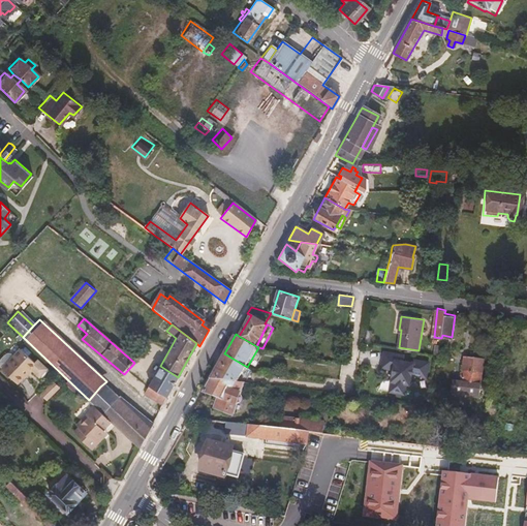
[(423,381),(427,360),(401,356),(401,352),(357,345),(353,361),(377,365),(374,387),(406,393),(409,379),(423,381)]
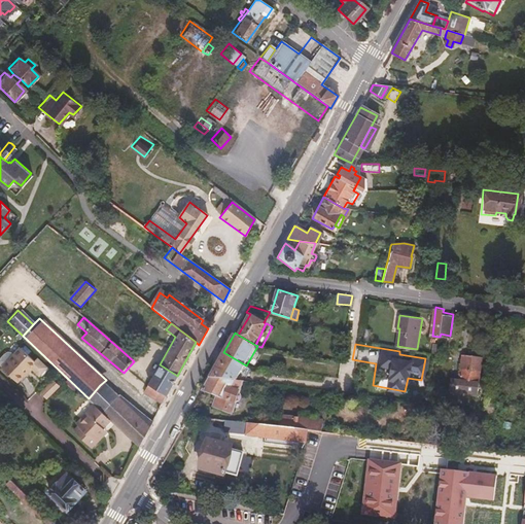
[(23,345),(20,349),(27,356),(30,353),(23,345)]
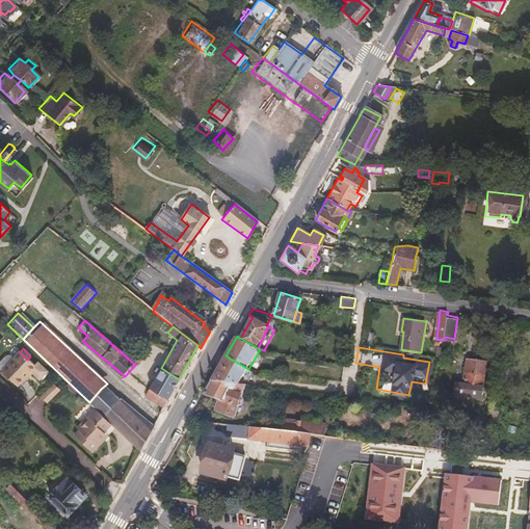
[(27,360),(20,352),(12,359),(0,370),(0,371),(16,386),(34,367),(27,360)]
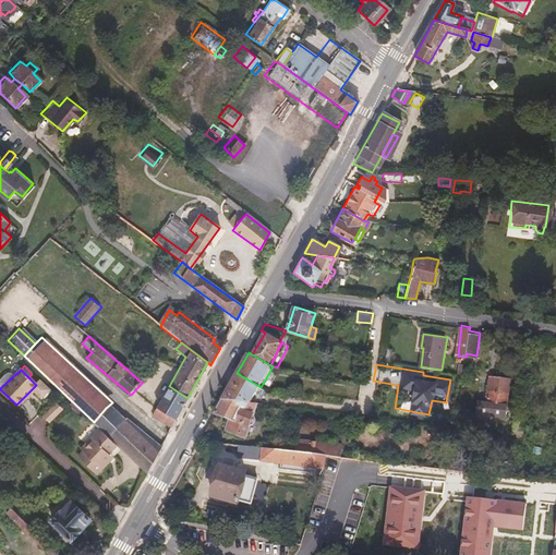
[(0,388),(13,376),(11,374),(8,372),(3,375),(1,376),(0,377),(0,388)]
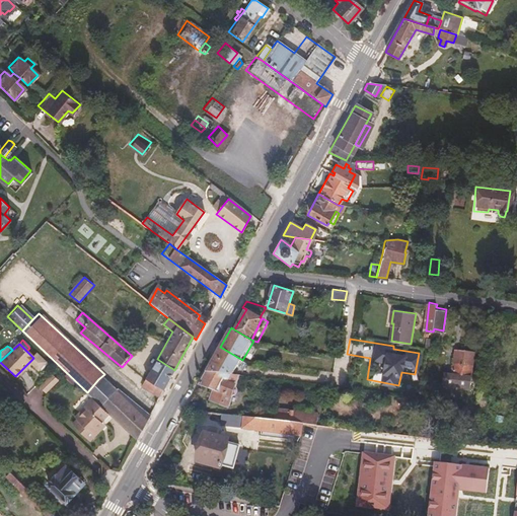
[(208,370),(235,373),(242,360),(220,347),(208,370)]
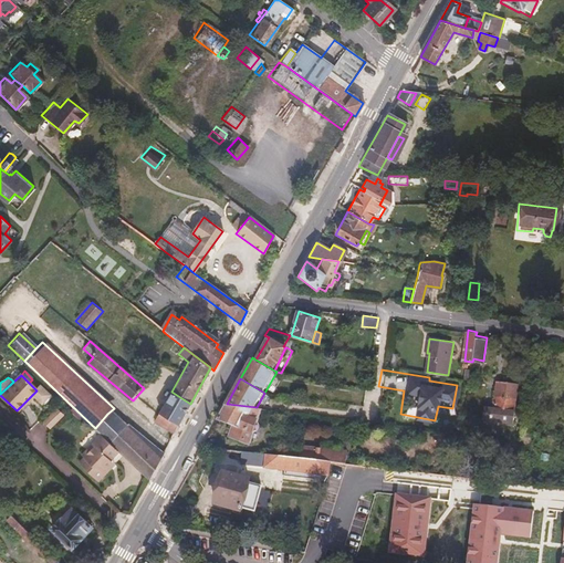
[(513,414),(518,384),(499,382),(495,407),(488,407),(486,421),(513,425),(514,415),(513,414)]
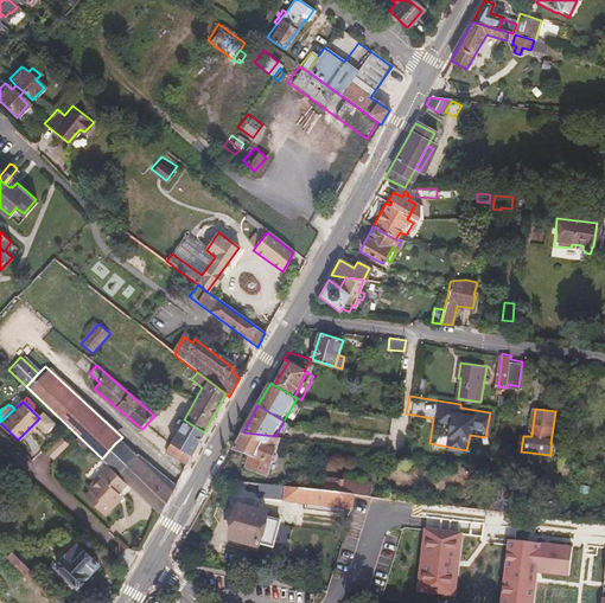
[(192,454),(204,432),(184,419),(171,442),(192,454)]
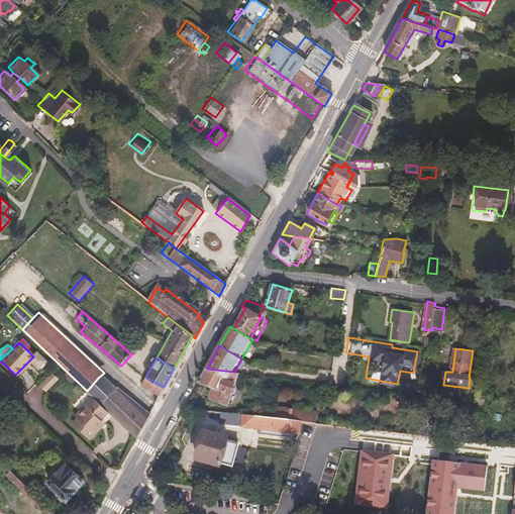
[(367,365),(353,363),(352,368),(352,372),(366,374),(367,365)]
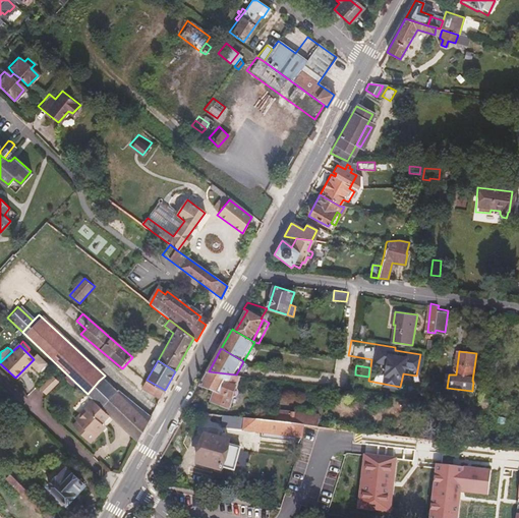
[(338,372),(337,382),(354,384),(355,375),(355,370),(344,369),(339,368),(338,372)]
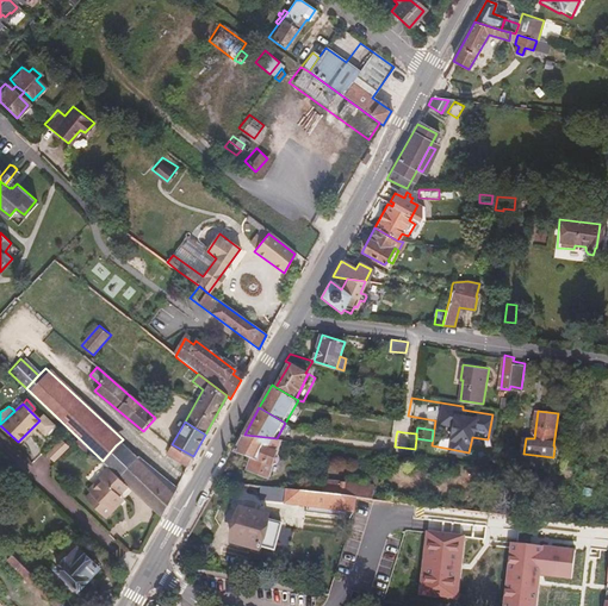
[(246,466),(265,474),(280,438),(277,438),(244,435),(235,449),(249,455),(246,466)]
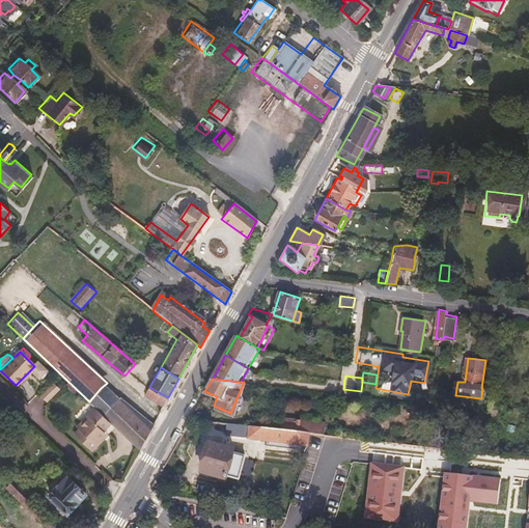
[(246,393),(250,383),(244,382),(230,413),(235,416),(246,393)]
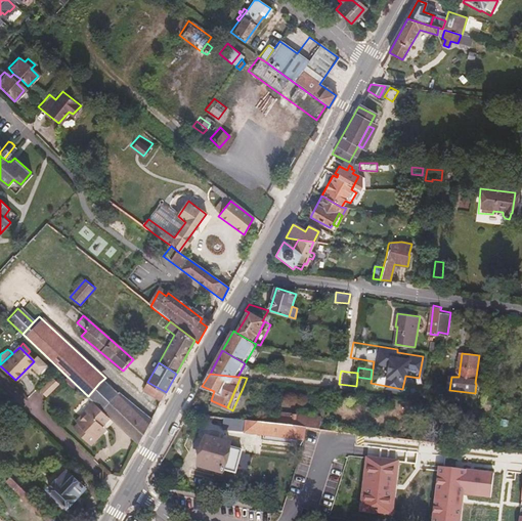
[(162,400),(166,392),(147,382),(144,390),(162,400)]
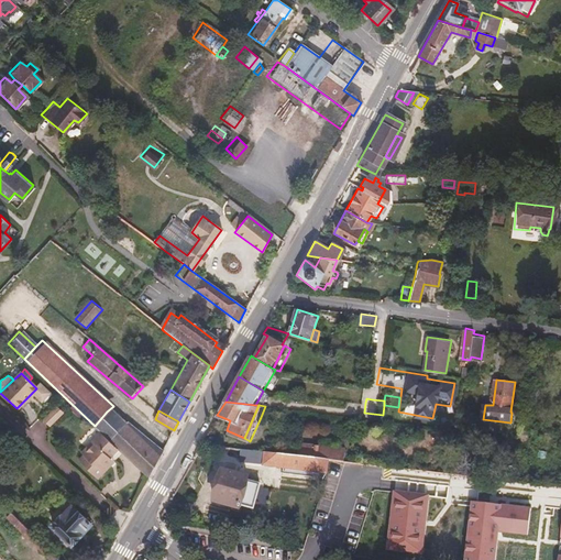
[(149,476),(161,453),(123,423),(121,425),(107,412),(95,426),(101,432),(121,451),(149,476)]
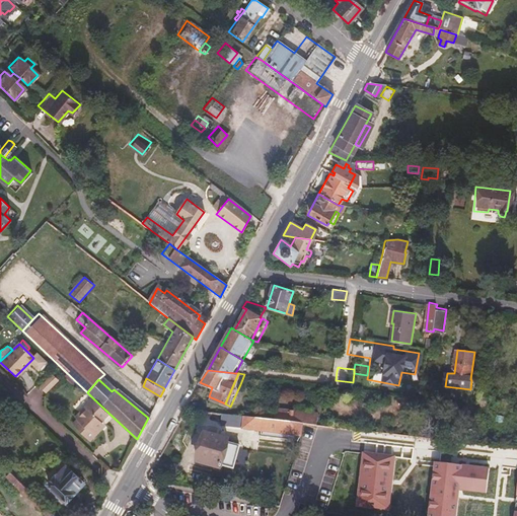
[(104,424),(112,416),(93,398),(75,417),(77,420),(73,424),(89,440),(98,430),(94,426),(100,420),(104,424)]
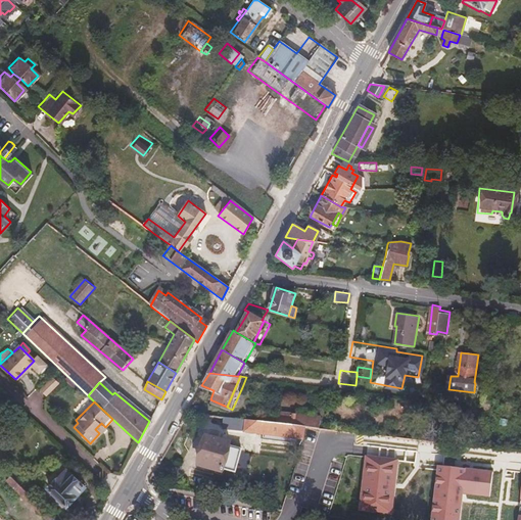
[(305,425),(320,427),(321,416),(279,410),(277,421),(302,424),(305,425)]
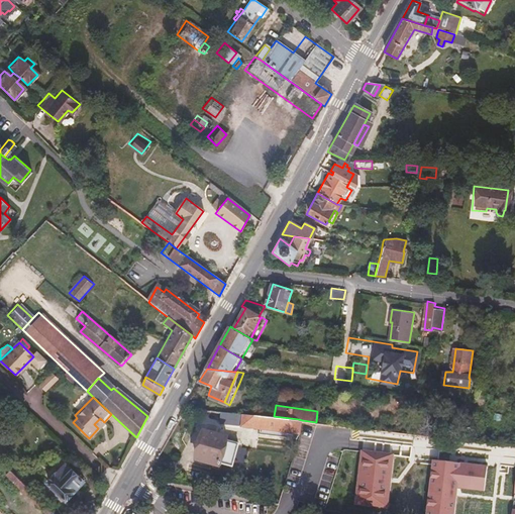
[(210,420),(220,421),(221,410),(211,409),(210,420)]
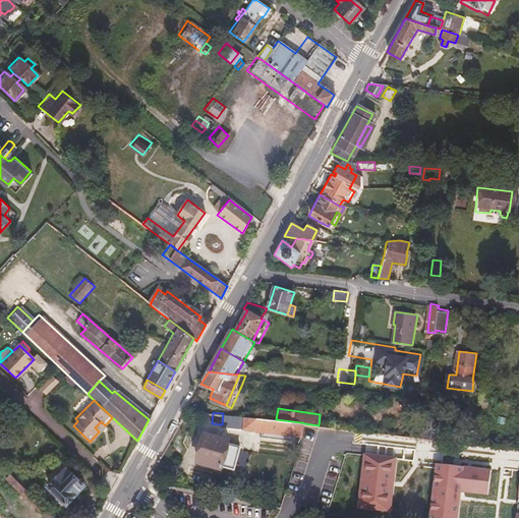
[(236,426),(245,427),(245,416),(237,415),(236,426)]
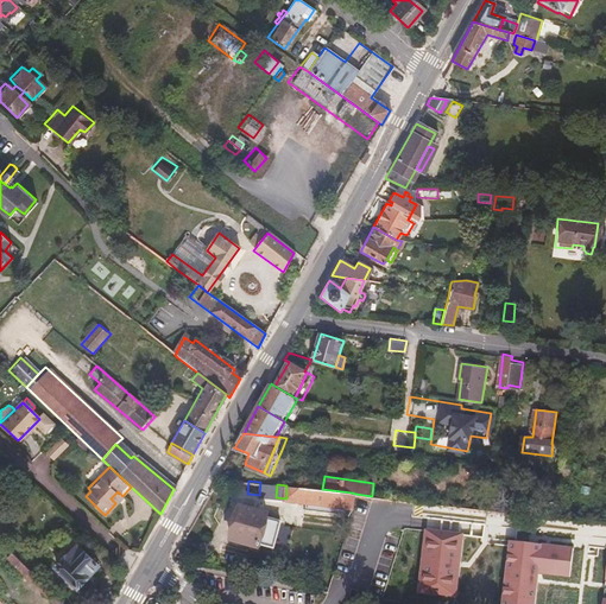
[(351,506),(352,493),(322,489),(286,485),(286,498),(351,506)]
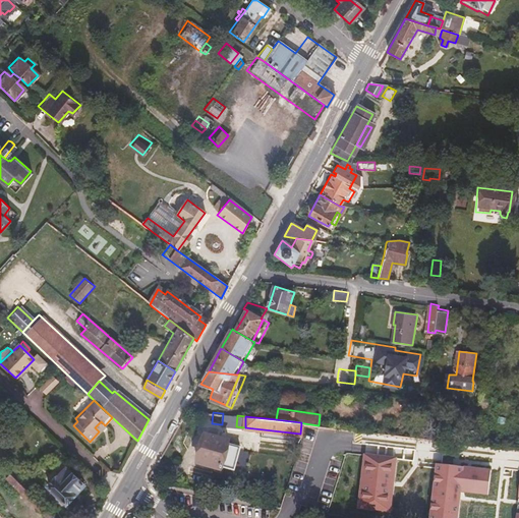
[(95,427),(99,432),(105,425),(101,421),(95,427)]
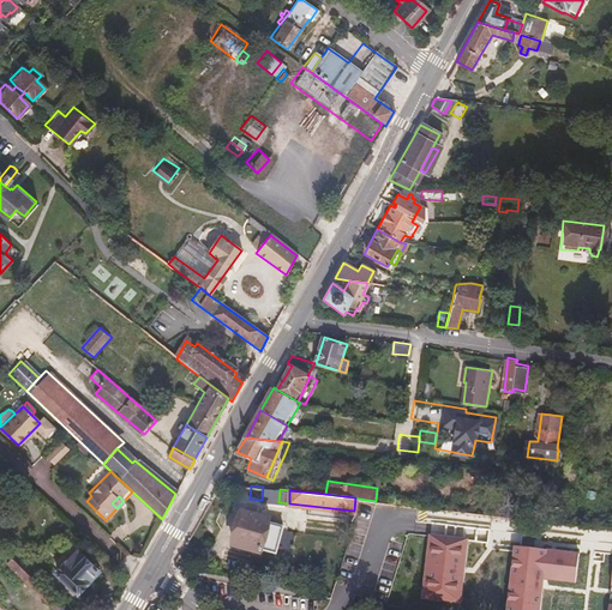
[(244,507),(234,543),(261,550),(262,545),(276,549),(283,524),(268,519),(269,514),(244,507)]
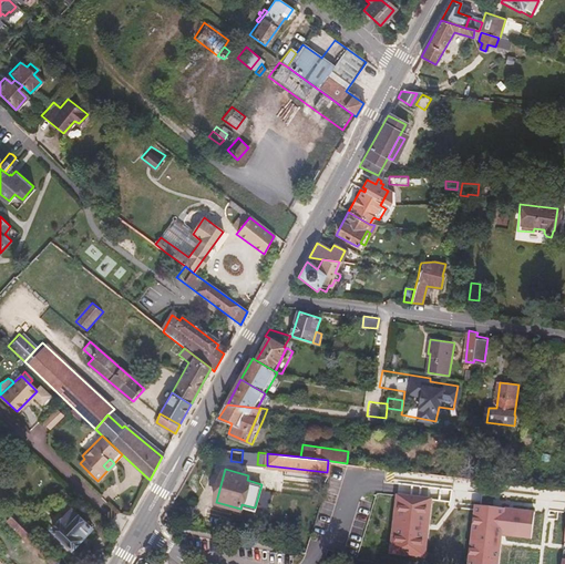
[(431,494),(394,491),(388,552),(424,556),(431,494)]
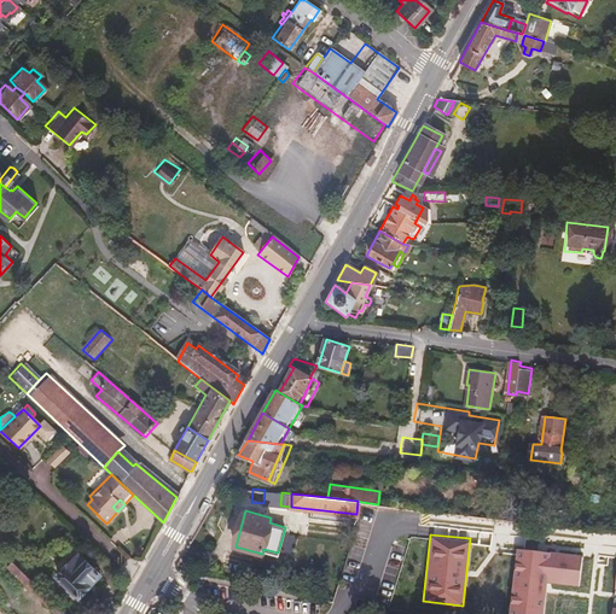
[(580,554),(513,545),(505,613),(541,613),(546,580),(576,584),(580,554)]
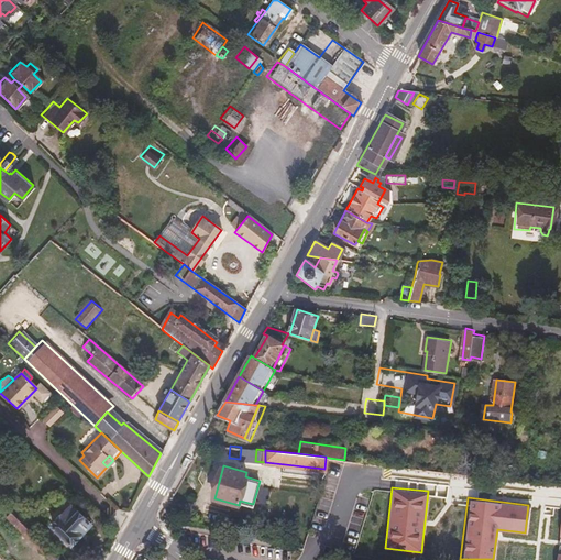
[(69,541),(88,523),(68,503),(50,523),(69,541)]
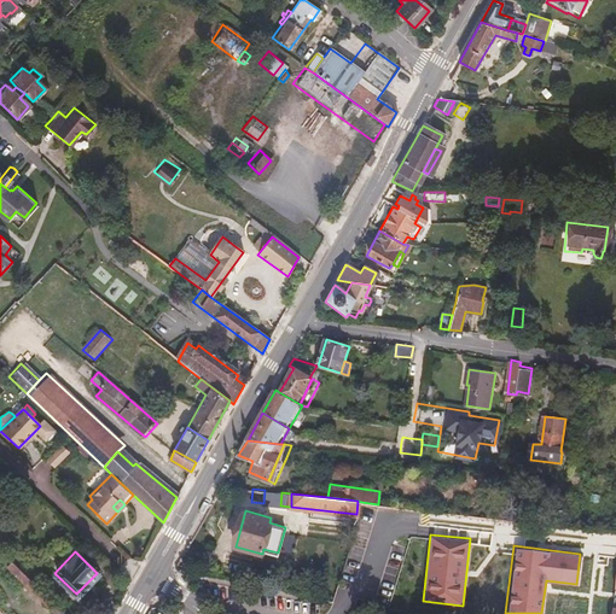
[(34,584),(11,561),(6,567),(28,589),(34,584)]
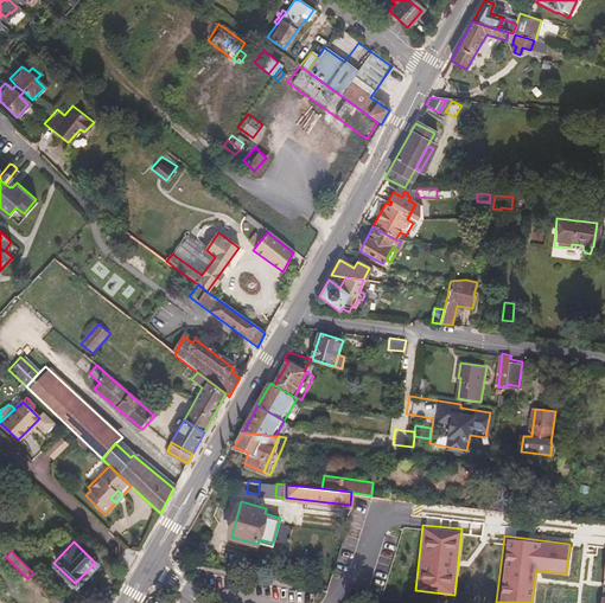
[(196,581),(221,582),(222,568),(197,566),(196,581)]
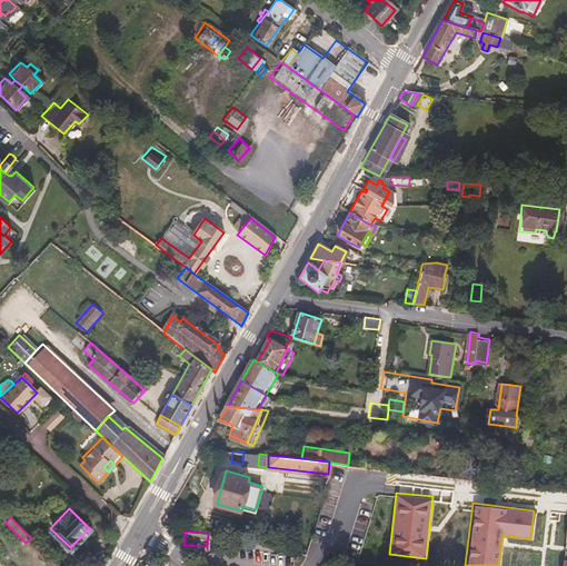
[(31,538),(26,543),(31,548),(36,543),(31,538)]
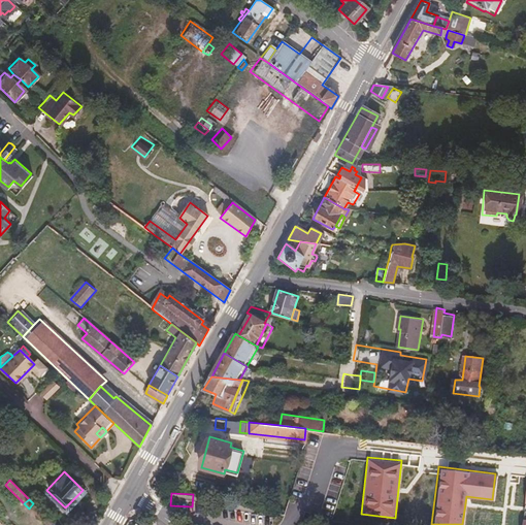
[(216,502),(214,516),(225,517),(227,503),(216,502)]
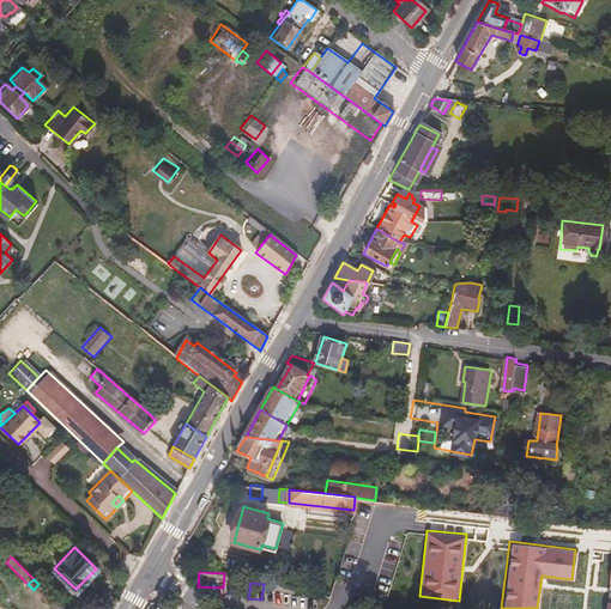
[(40,596),(46,591),(38,584),(34,590),(40,596)]
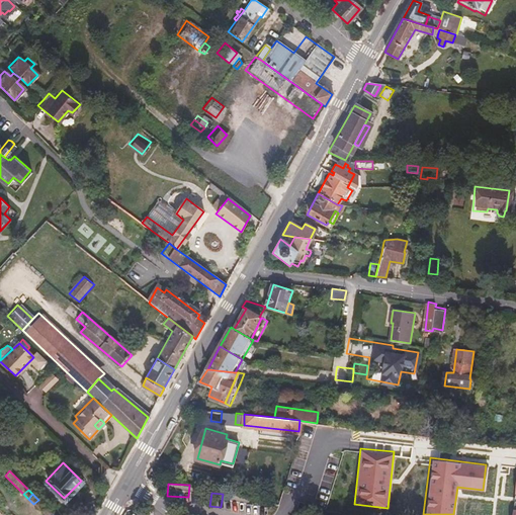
[(252,514),(255,503),(224,496),(221,507),(252,514)]
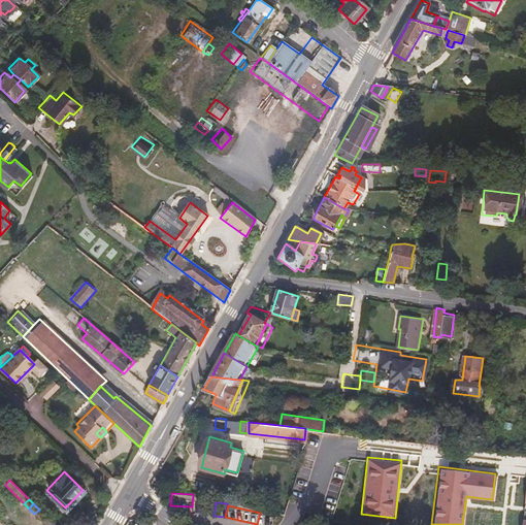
[(55,524),(39,510),(34,514),(45,524),(55,524)]
